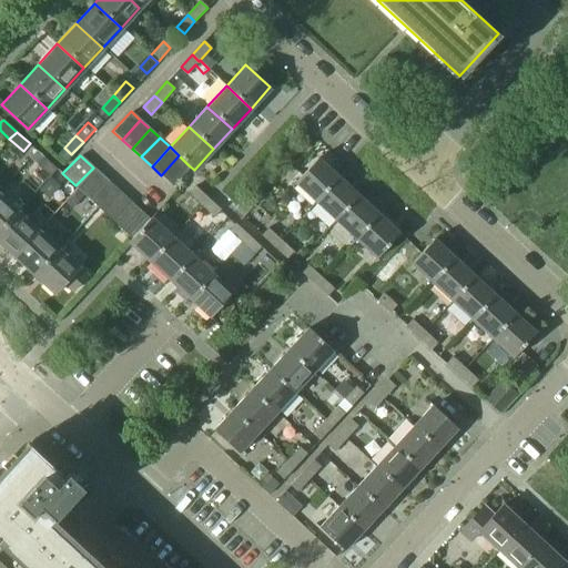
[(179,155),(161,175),(171,184),(189,165),(179,155)]
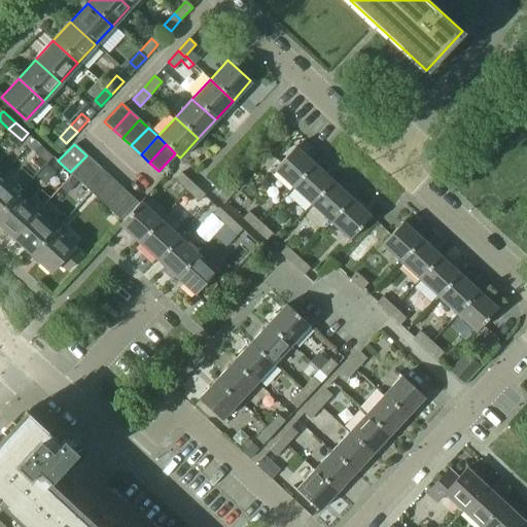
[(273,169),(292,186),(314,163),(294,145),(273,169)]
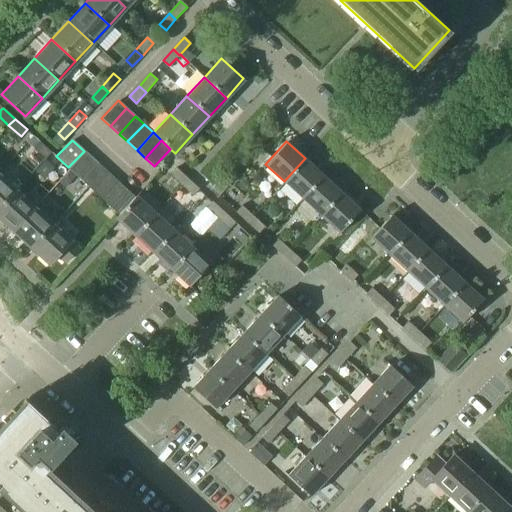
[(40,142),(34,148),(46,159),(52,152),(40,142)]
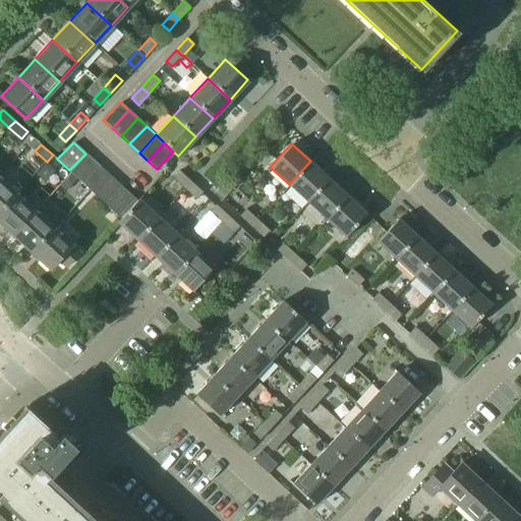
[(69,170),(81,181),(98,164),(85,154),(69,170)]
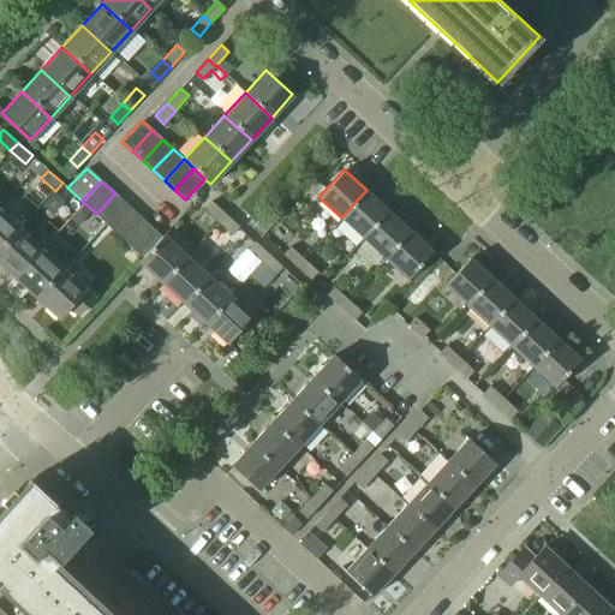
[(341,218),(363,237),(388,210),(366,190),(341,218)]
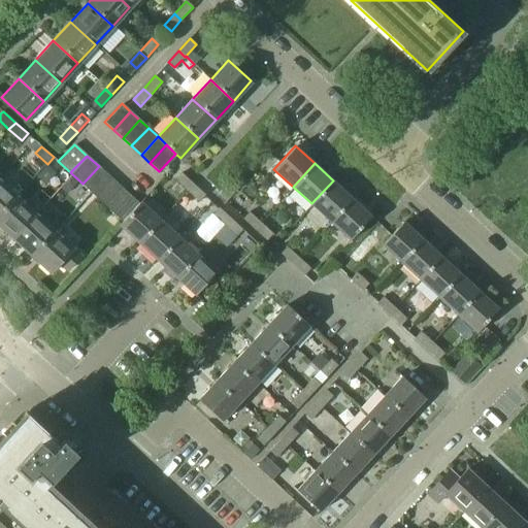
[(83,184),(95,195),(110,177),(99,166),(83,184)]
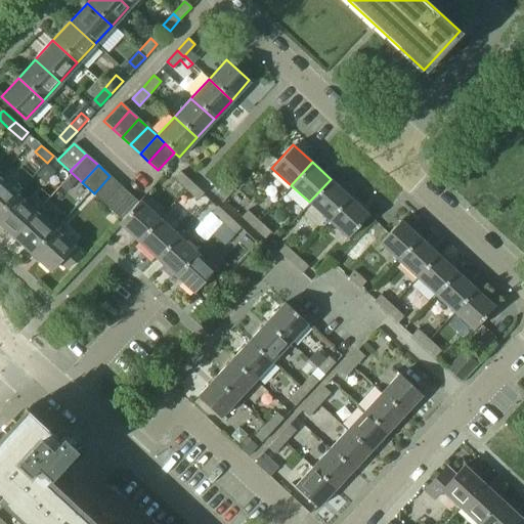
[(173,178),(185,188),(191,182),(180,171),(173,178)]
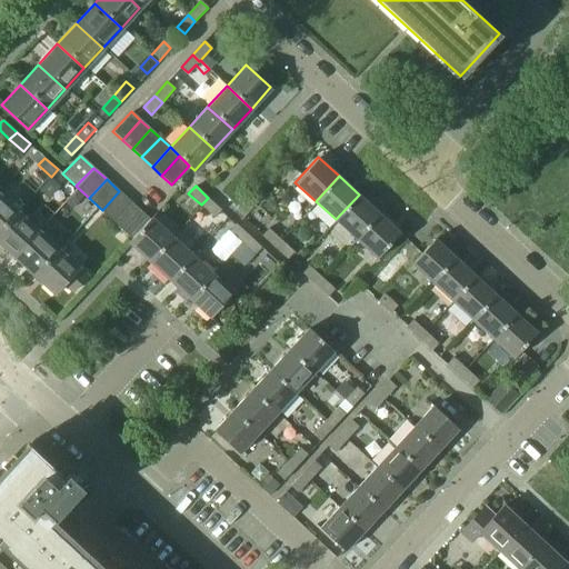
[(102,210),(112,219),(129,200),(119,191),(102,210)]
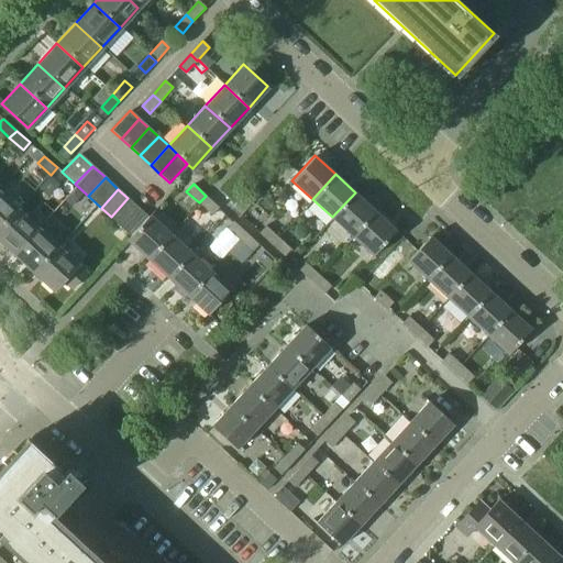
[(0,227),(18,209),(0,192),(0,227)]
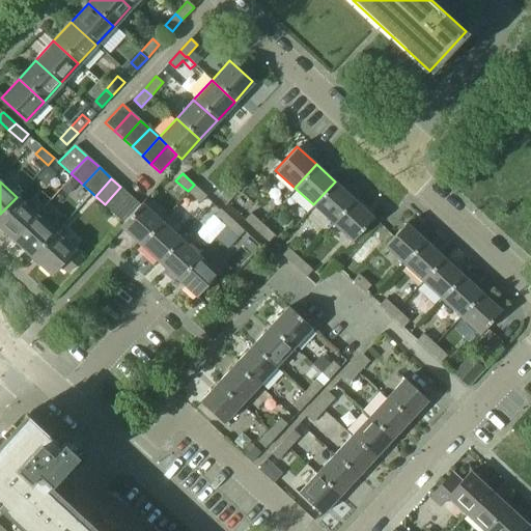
[(313,204),(332,222),(354,198),(335,182),(313,204)]
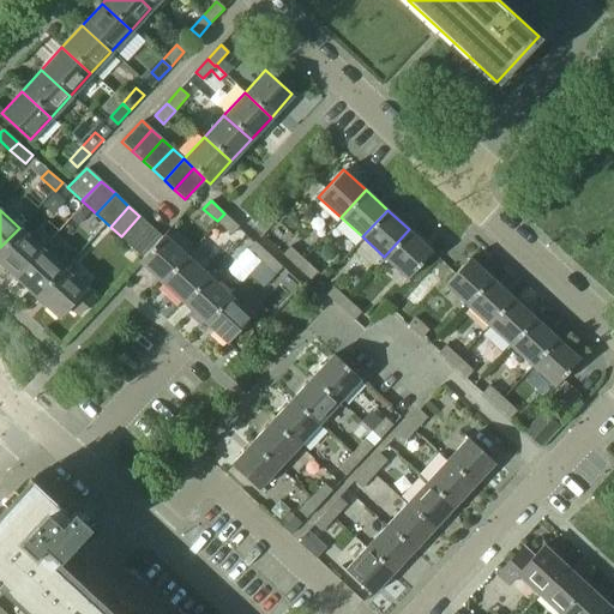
[(217,221),(218,222),(232,234),(239,227),(224,214),(217,221)]
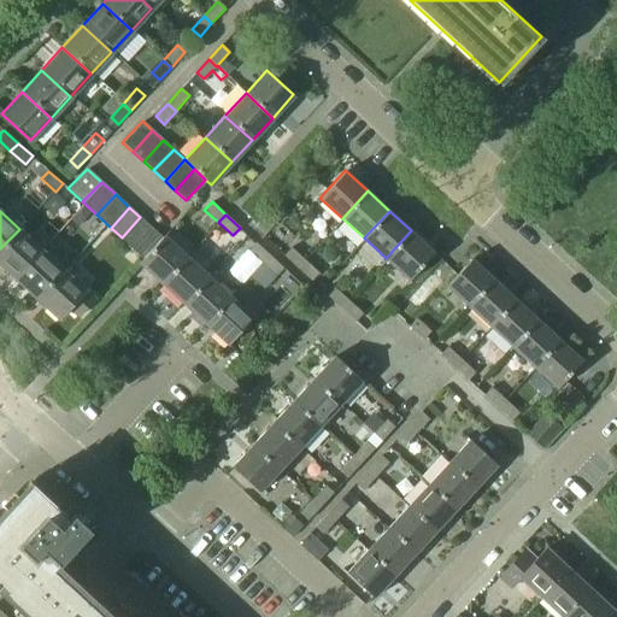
[(122,238),(131,247),(151,227),(140,217),(122,238)]
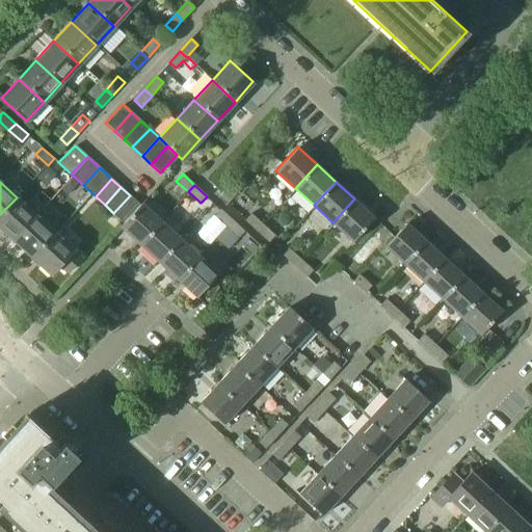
[(113,213),(123,222),(139,205),(130,195),(113,213)]
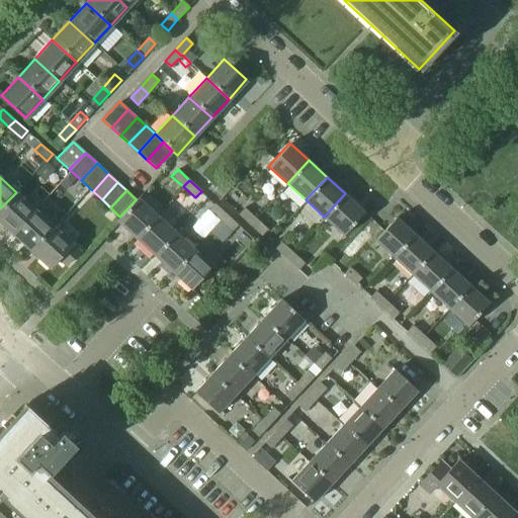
[(0,208),(0,221),(13,233),(35,209),(16,192),(0,208)]
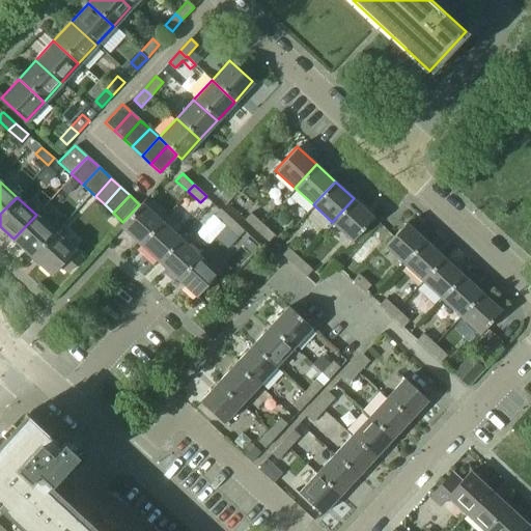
[(354,198),(332,222),(352,240),(373,216),(354,198)]
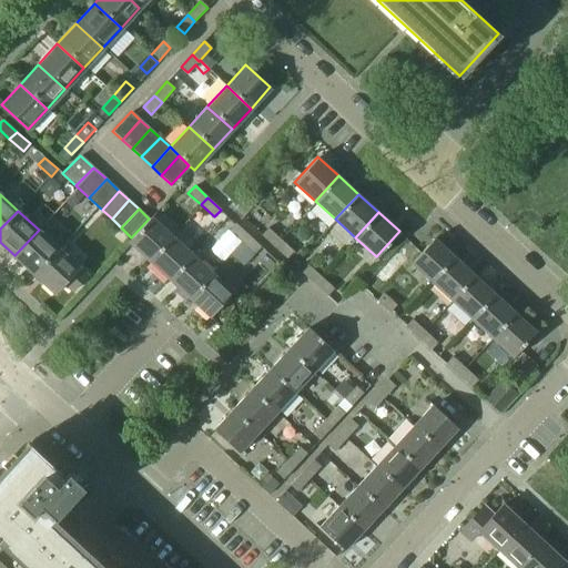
[(151,216),(149,219),(131,237),(132,237),(128,242),(149,261),(172,236),(151,216)]
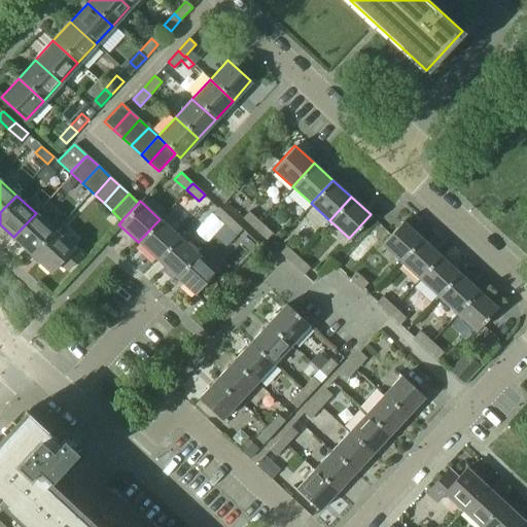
[(223,223),(230,217),(218,207),(212,214),(223,223)]
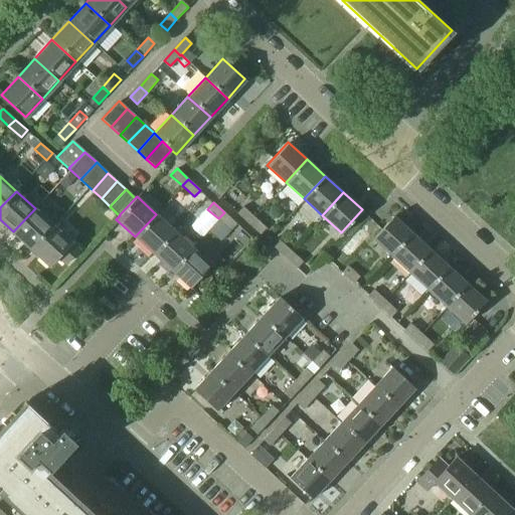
[(236,213),(247,223),(253,216),(243,206),(236,213)]
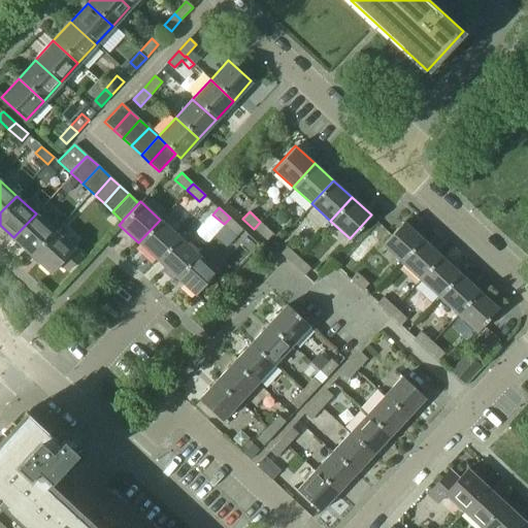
[(13,237),(32,255),(55,230),(36,213),(13,237)]
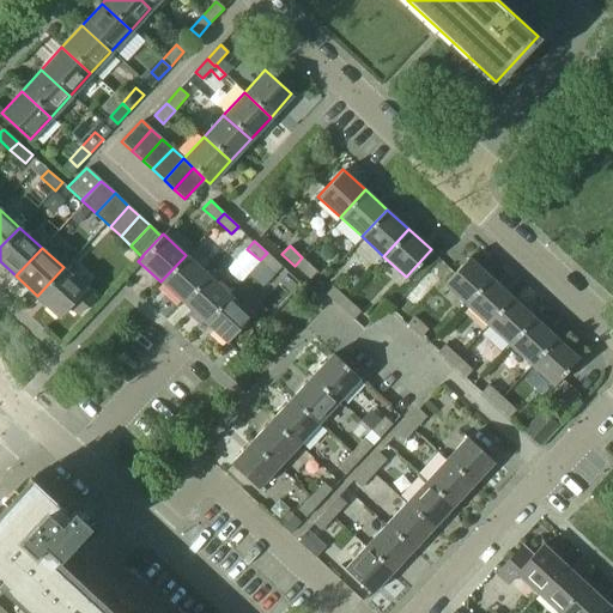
[(260,260),(260,261),(249,273),(263,287),(274,273),(281,266),(267,253),(260,260)]
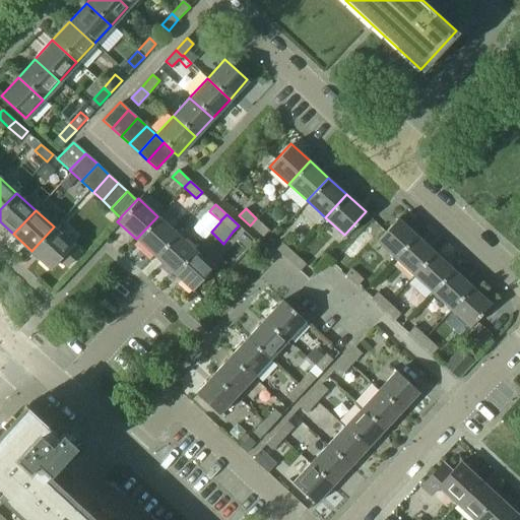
[(136,239),(154,256),(176,233),(157,216),(136,239)]
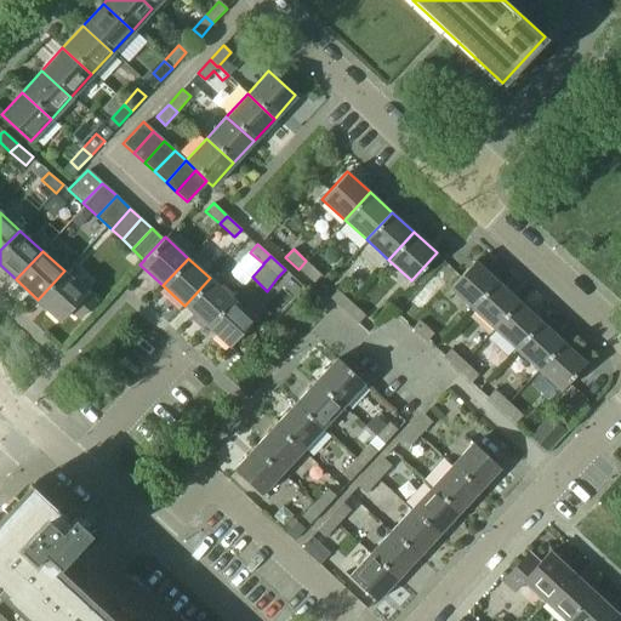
[(449,288),(472,308),(497,280),(474,260),(449,288)]
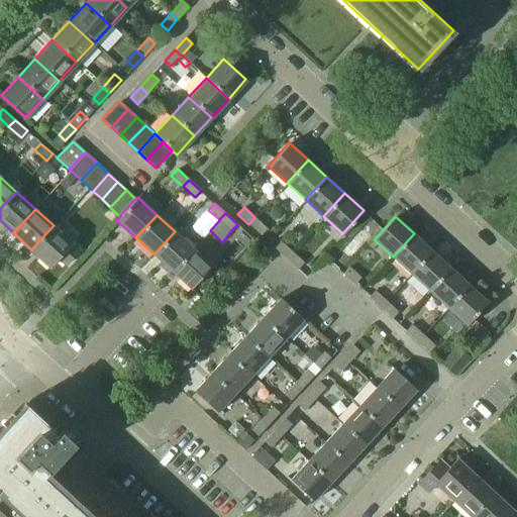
[(254,217),(248,224),(262,235),(268,229),(254,217)]
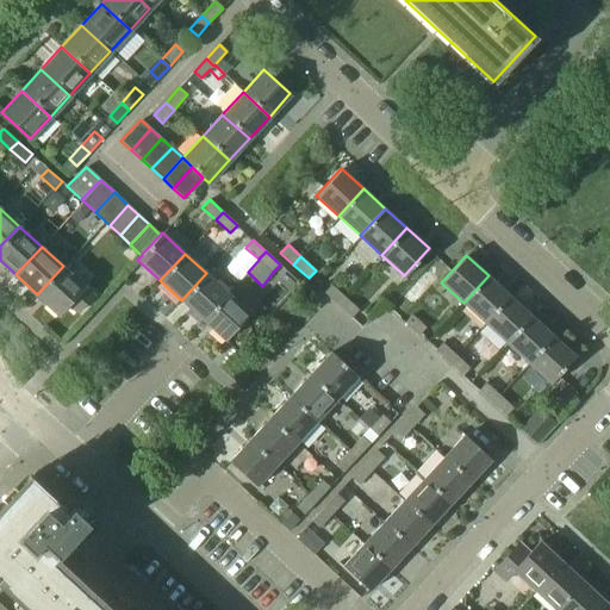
[(83,285),(63,266),(37,294),(58,313),(67,304),(78,313),(95,296),(83,285)]
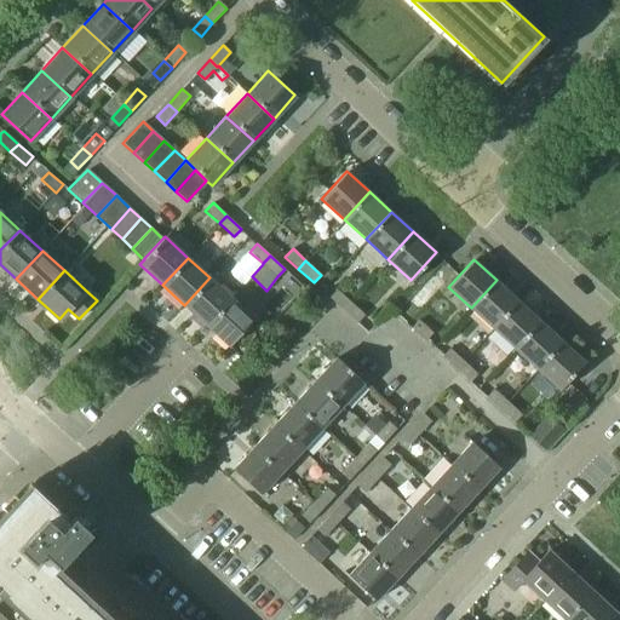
[(184,305),(206,325),(230,298),(210,277),(184,305)]
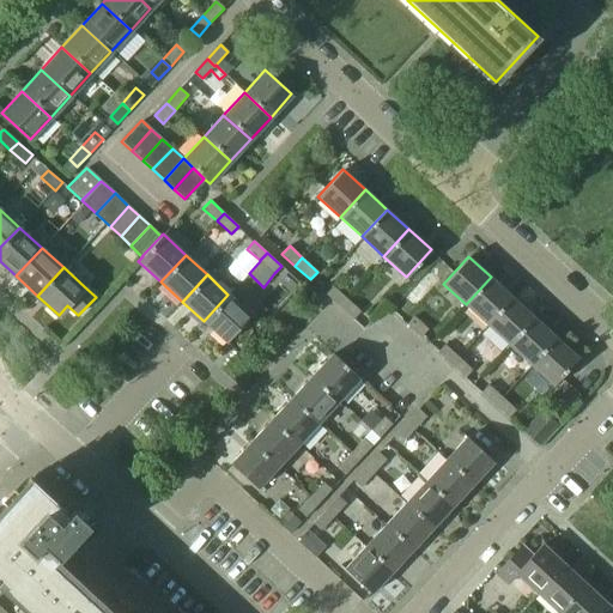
[(466,304),(487,323),(513,297),(491,277),(466,304)]
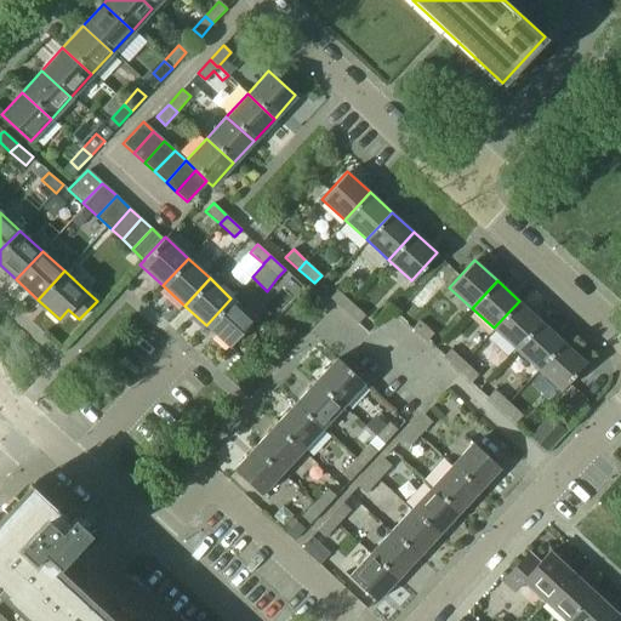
[(342,309),(349,301),(337,290),(330,298),(342,309)]
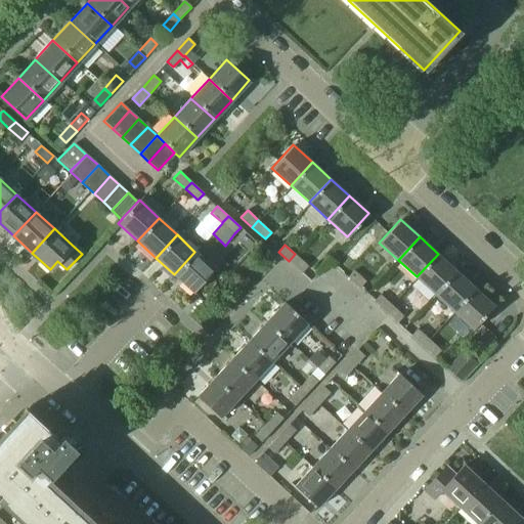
[(194,252),(174,274),(192,292),(214,269),(194,252)]
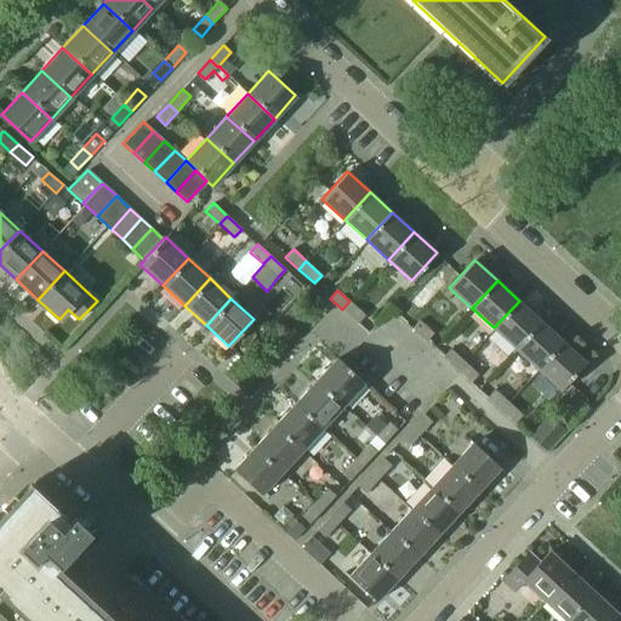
[(349,301),(342,309),(358,324),(365,315),(349,301)]
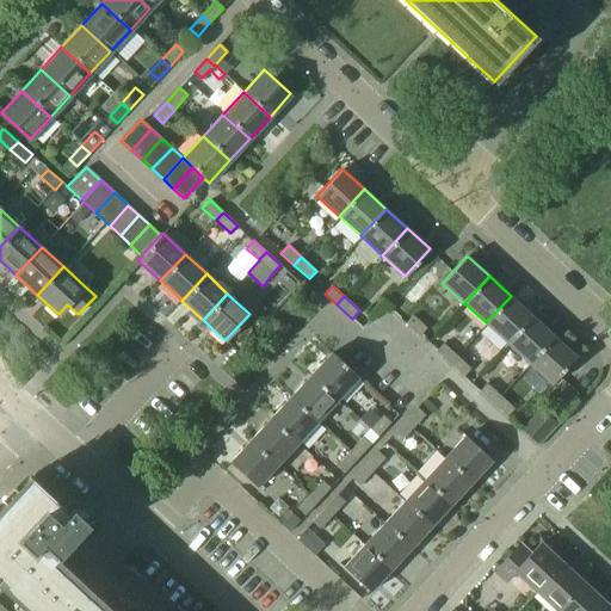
[(486,322),(508,343),(532,315),(511,296),(486,322)]
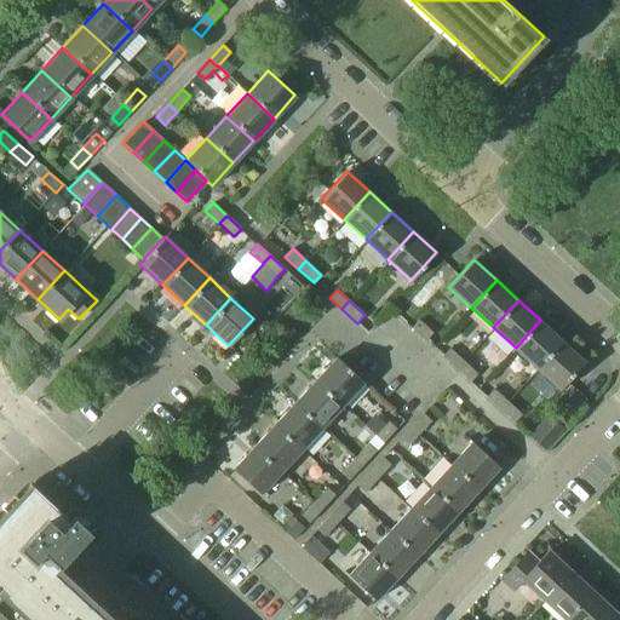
[(412,328),(426,340),(434,333),(419,320),(412,328)]
